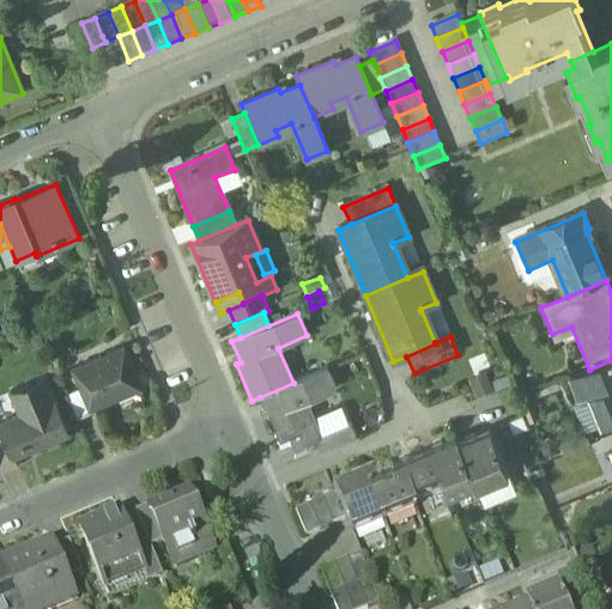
[(123,348),(73,370),(82,390),(90,410),(91,410),(140,389),(123,348)]
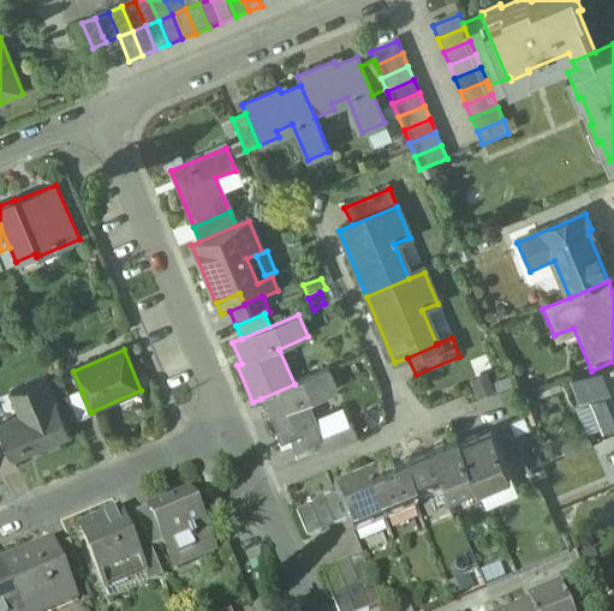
[(613,361),(591,371),(573,379),(583,403),(592,400),(604,426),(613,421),(613,361)]
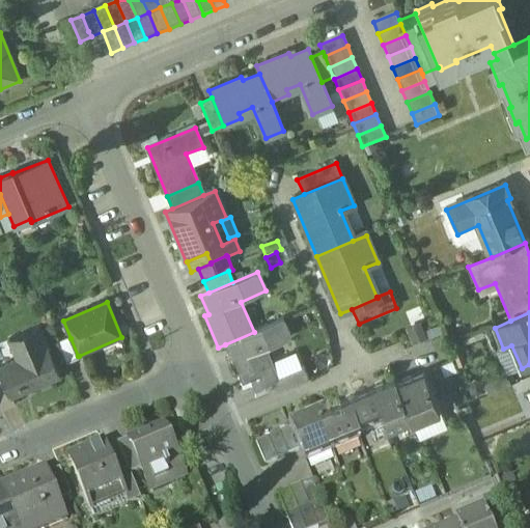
[(254,332),(225,344),(232,361),(228,363),(242,395),(249,392),(278,380),(278,379),(267,353),(291,342),(282,321),(254,332)]
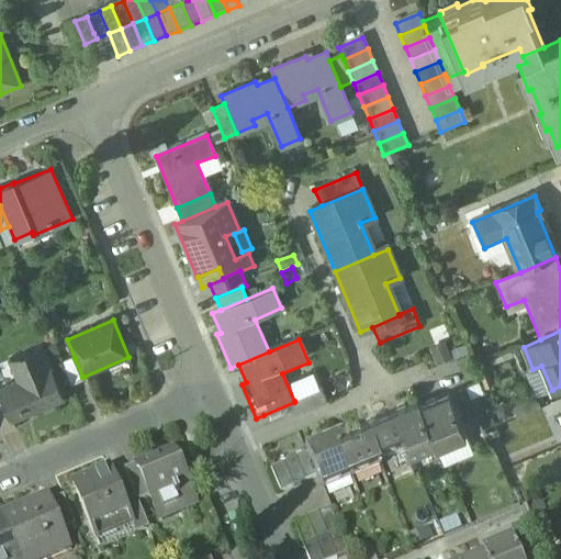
[(450,360),(444,345),(432,350),(438,366),(450,360)]
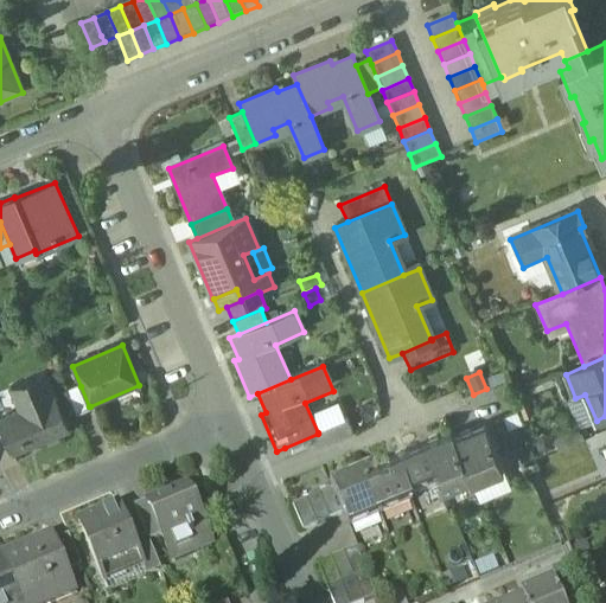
[(68,431),(44,377),(11,390),(20,412),(0,421),(0,424),(5,436),(12,455),(13,455),(68,431)]
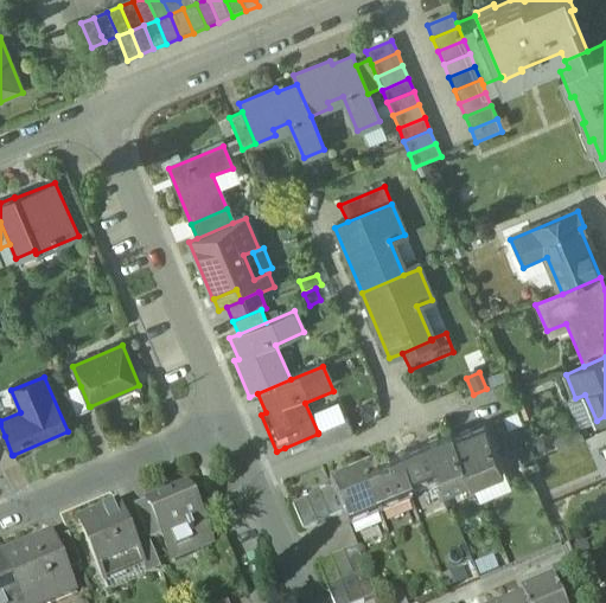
[(89,406),(81,386),(67,392),(77,416),(91,409),(90,406),(89,406)]
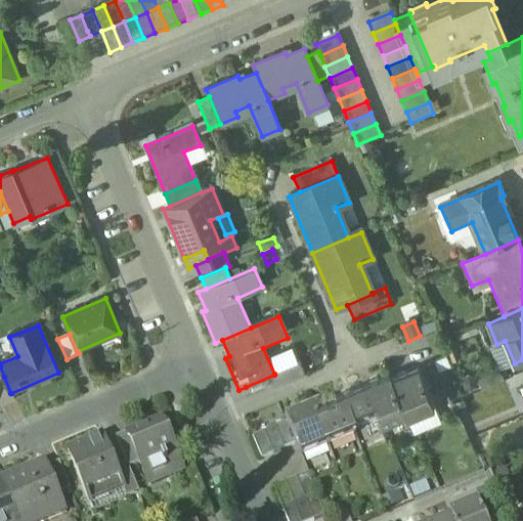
[(299,363),(274,374),(274,375),(246,387),(251,398),(304,377),(299,363)]
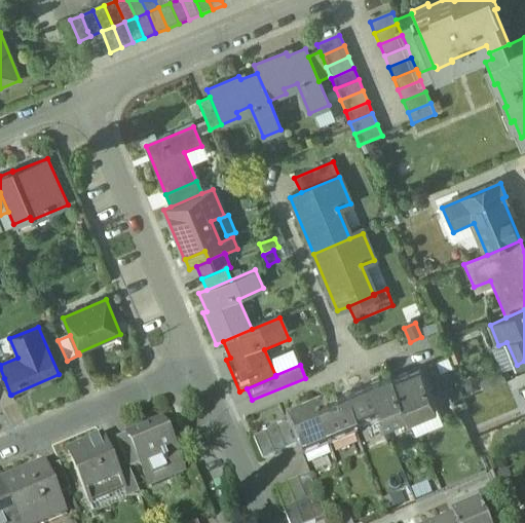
[(436,409),(419,370),(392,381),(407,416),(409,420),(436,409)]
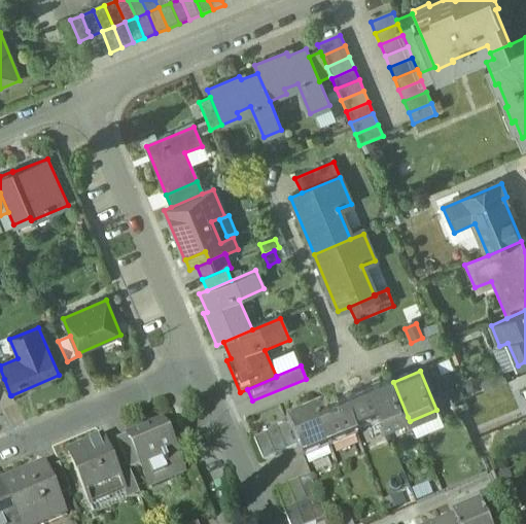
[(391,378),(364,389),(381,428),(408,417),(393,382),(391,378)]
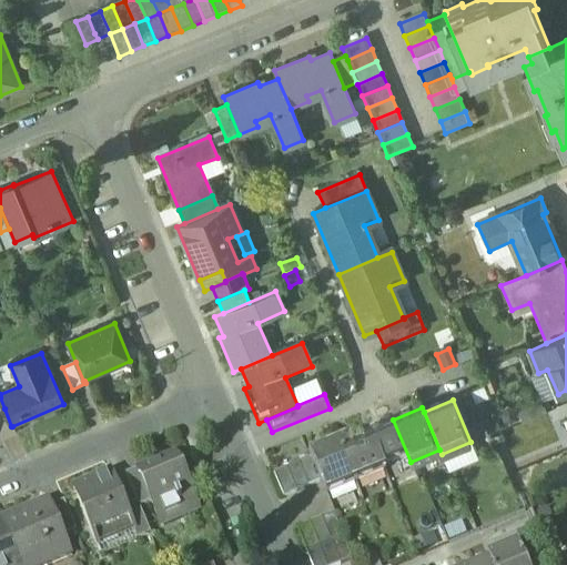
[(11,426),(4,409),(0,410),(0,432),(3,440),(16,434),(12,426),(11,426)]
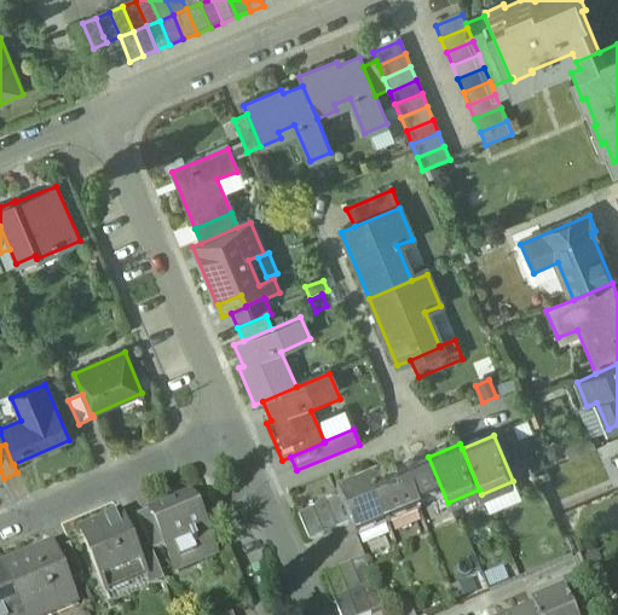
[(428,457),(398,470),(399,474),(416,515),(448,503),(428,457)]
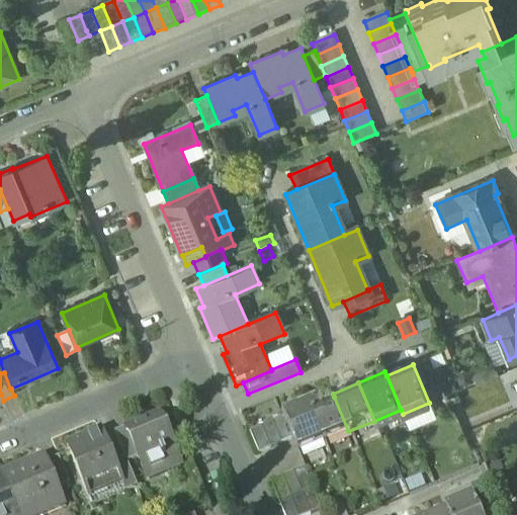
[(348,431),(334,397),(308,408),(324,446),(350,435),(348,431)]
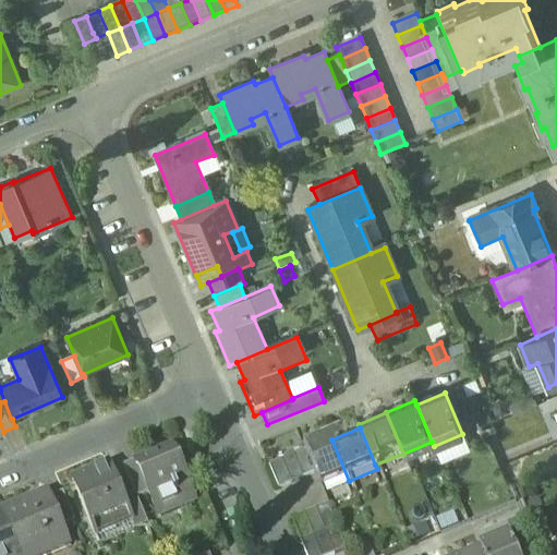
[(331,439),(303,451),(304,456),(314,478),(321,493),(349,481),(331,439)]
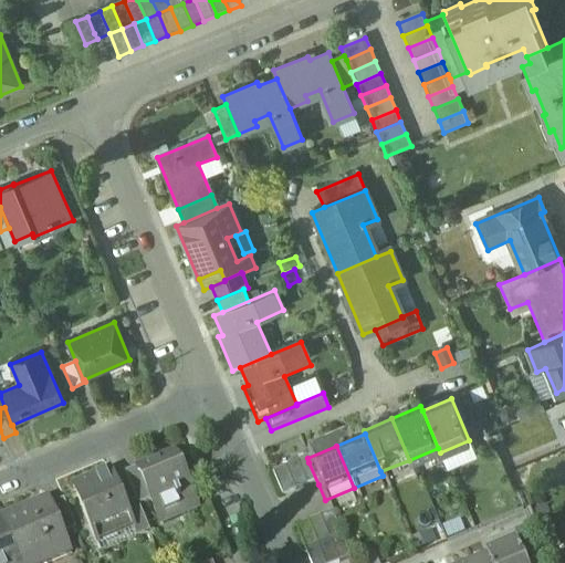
[(196,515),(173,460),(156,467),(157,469),(139,477),(137,478),(149,507),(159,531),(161,530),(160,525),(180,517),(178,511),(190,506),(195,515),(196,515)]
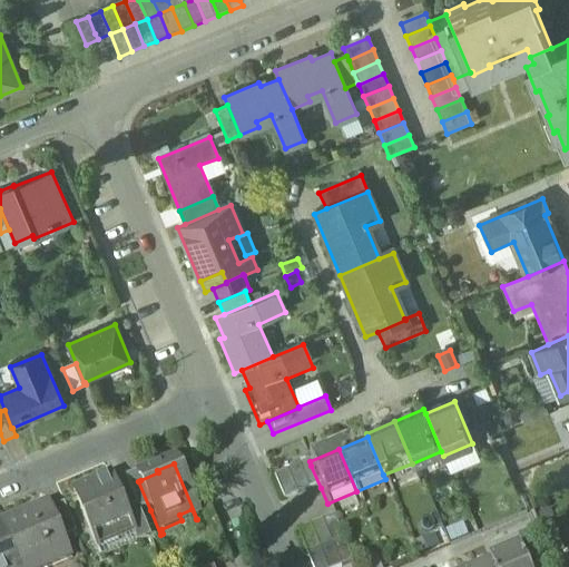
[(321,488),(311,466),(298,470),(308,494),(321,488)]
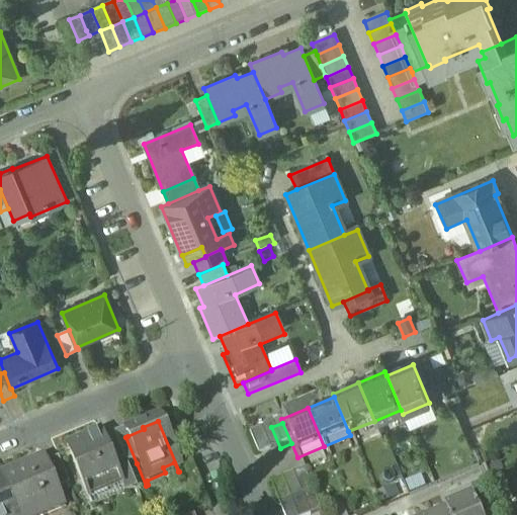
[(271,427),(260,432),(269,453),(280,448),(271,427)]
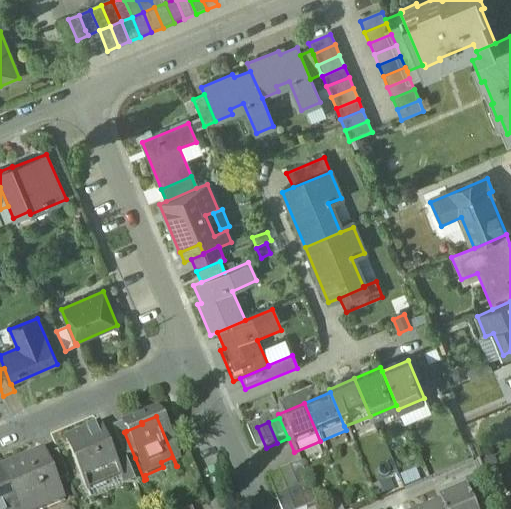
[(257,427),(246,432),(255,452),(266,448),(257,427)]
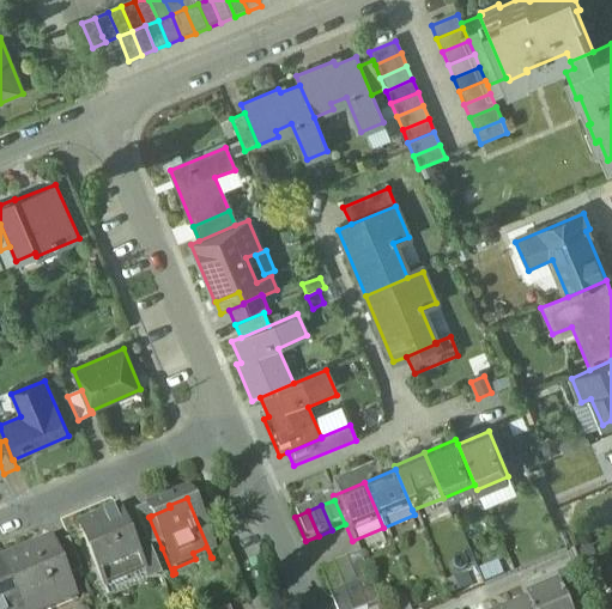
[(162,548),(149,517),(151,516),(150,512),(134,518),(147,548),(149,553),(162,548)]
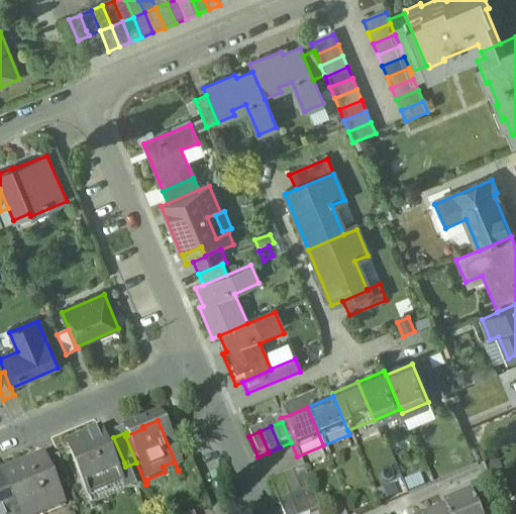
[(100,436),(83,443),(85,448),(68,455),(88,502),(119,489),(117,483),(119,482),(113,467),(100,436)]
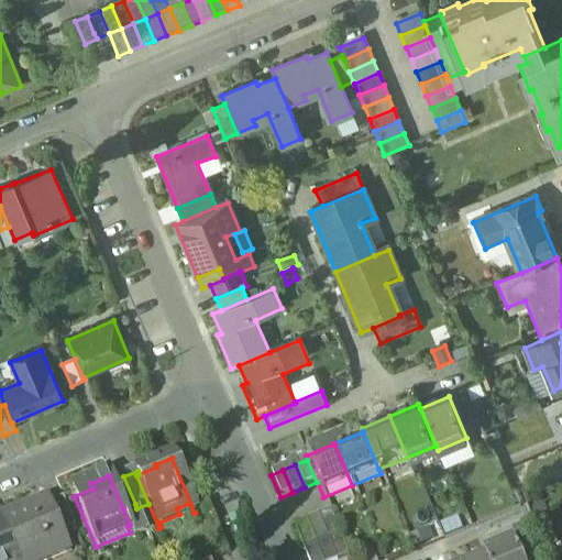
[(50,508),(46,501),(0,522),(0,524),(15,559),(57,559),(69,555),(62,536),(50,508)]
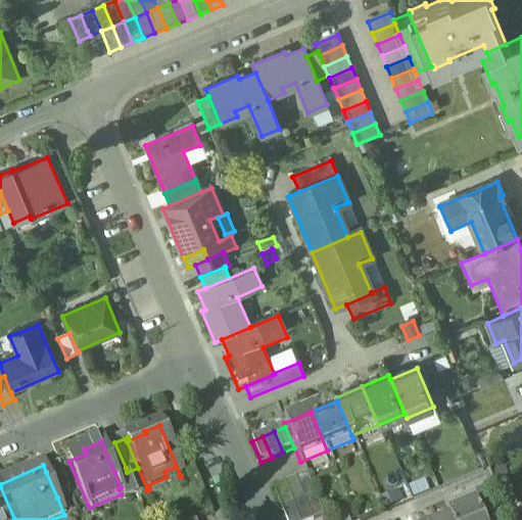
[(68,492),(57,467),(46,472),(57,498),(68,492)]
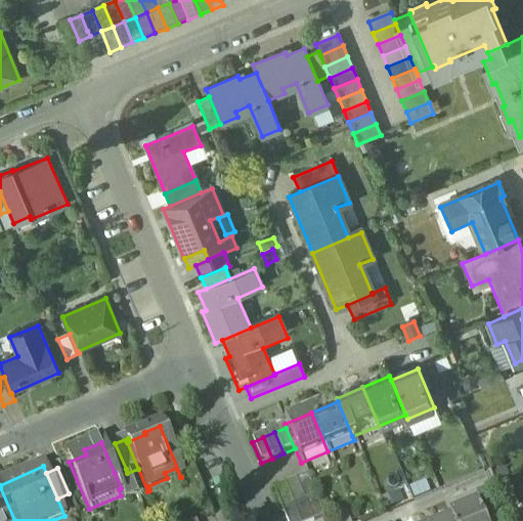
[(127,473),(126,469),(115,473),(121,488),(119,489),(121,495),(124,504),(138,497),(127,473)]
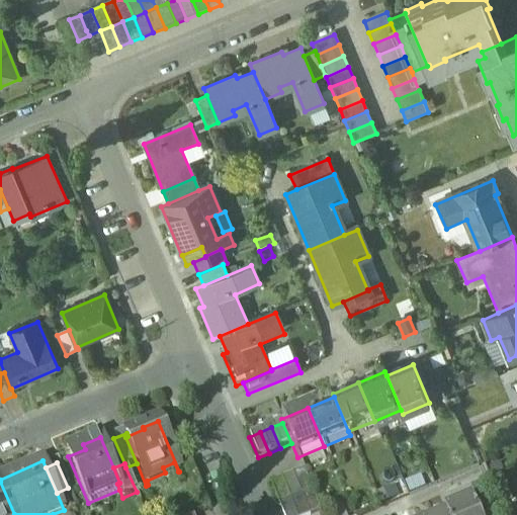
[(313,494),(304,473),(292,478),(300,498),(313,494)]
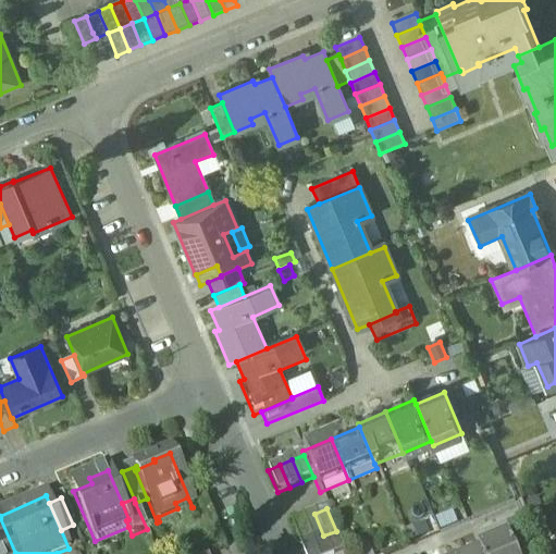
[(314,514),(303,518),(311,541),(323,536),(314,514)]
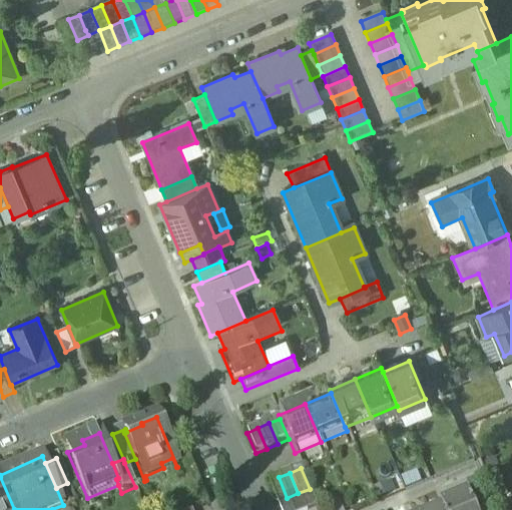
[(14,509),(0,477),(0,509),(14,509)]
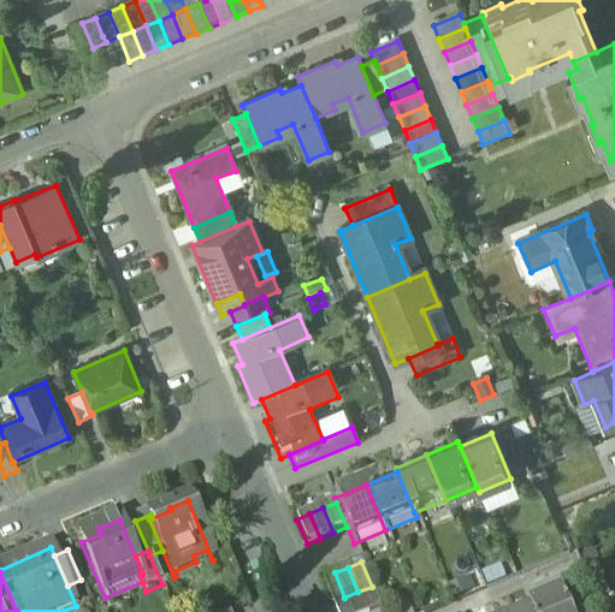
[(344,598),(335,572),(321,578),(331,604),(344,598)]
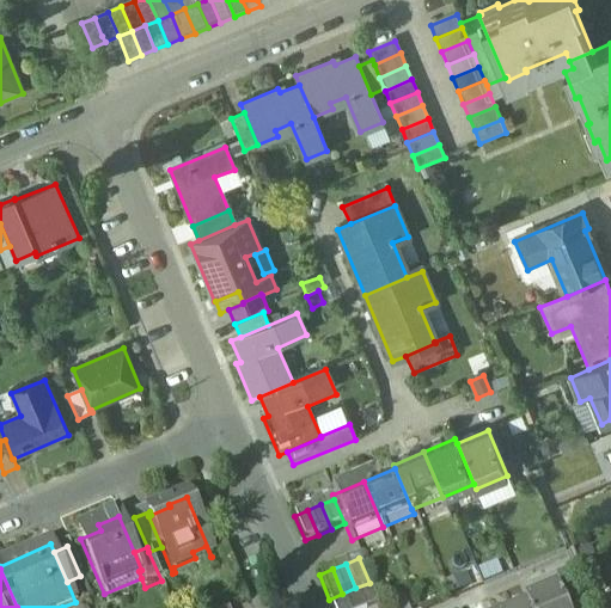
[(379,607),(370,583),(355,588),(364,607),(379,607)]
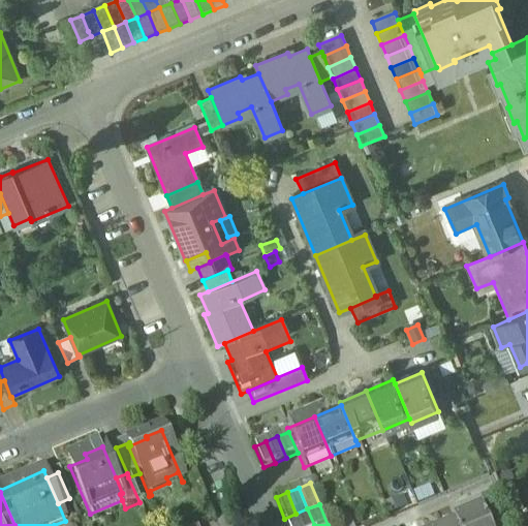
[(314,525),(307,508),(296,514),(301,525),(314,525)]
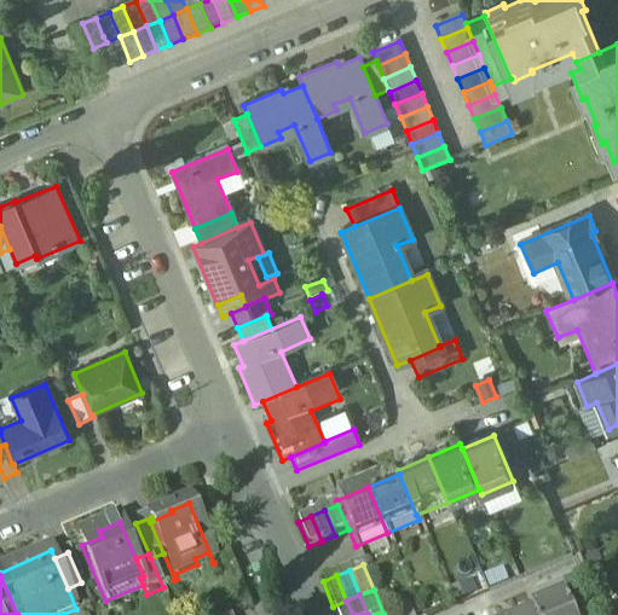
[(569,614),(562,599),(531,613),(532,614),(569,614)]
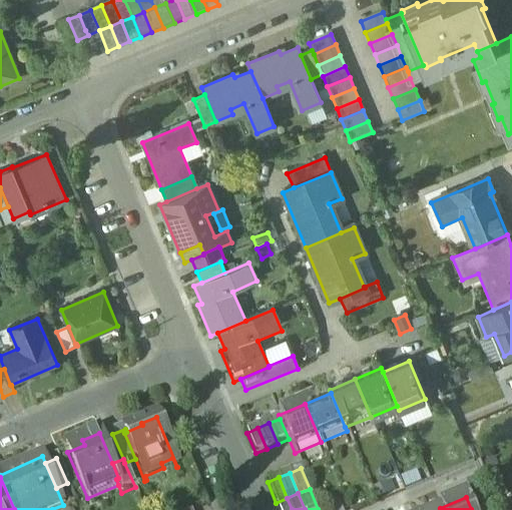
[(292,509),(287,498),(276,503),(279,509),(292,509)]
